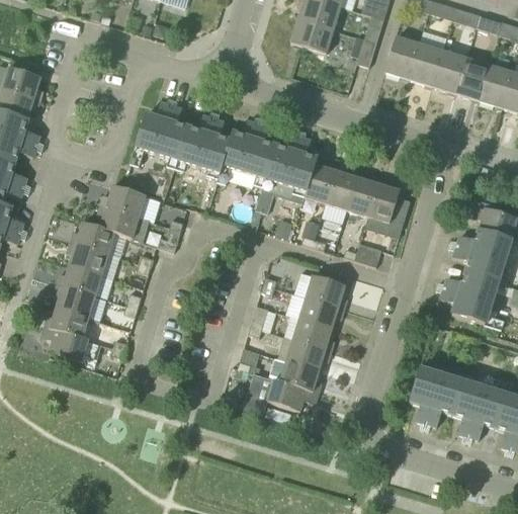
[(333,30),(340,6),(320,0),(304,0),(297,19),(333,30)]
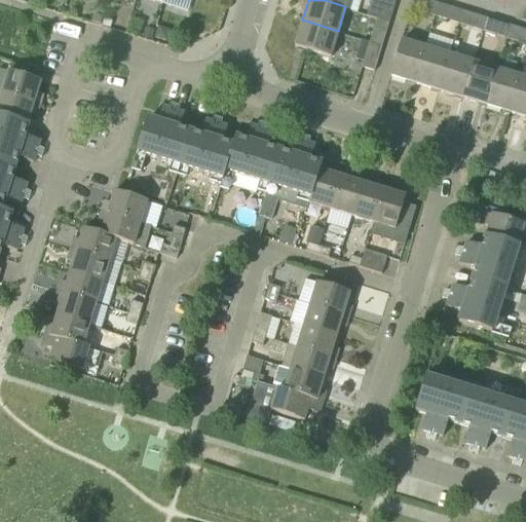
[(325,0),(345,6),(353,9),(357,0),(325,0)]
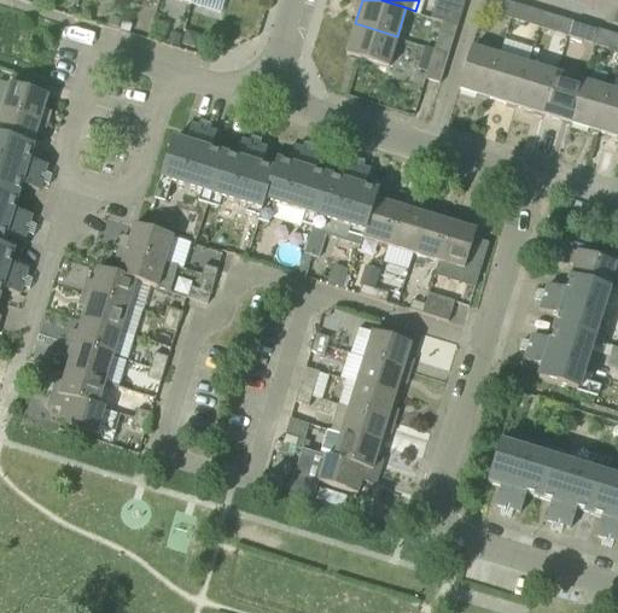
[(435,0),(431,16),(442,18),(458,23),(465,0),(435,0)]
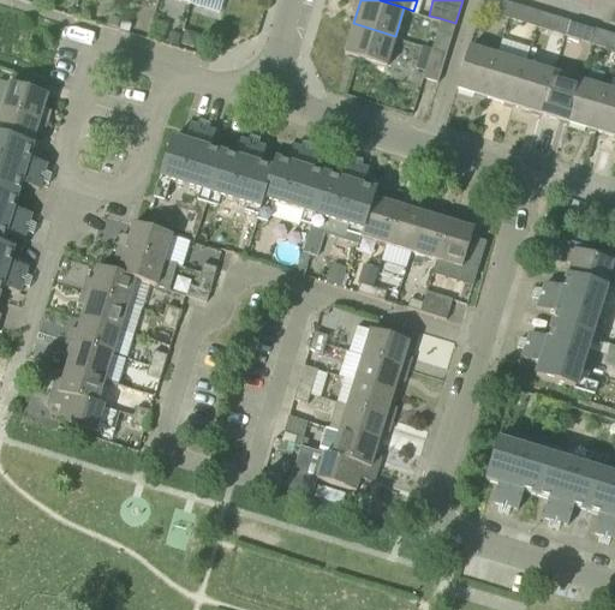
[(482,0),(481,7),(508,16),(513,1),(509,0),(482,0)]
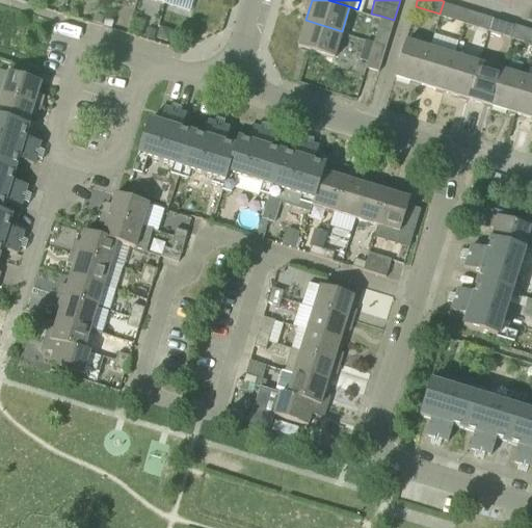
[(469,9),(444,1),(440,14),(464,22),(469,9)]
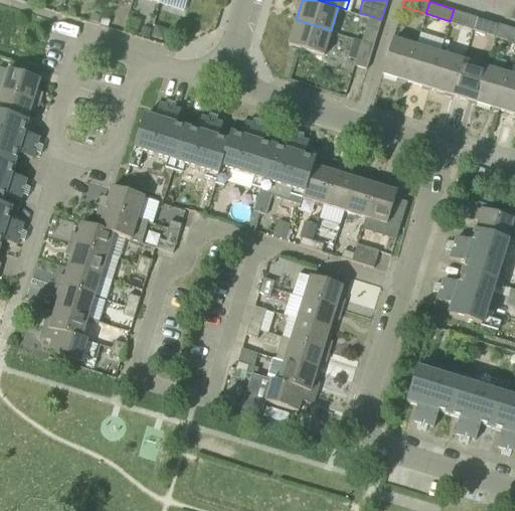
[(454,9),(450,21),(473,28),(477,16),(454,9)]
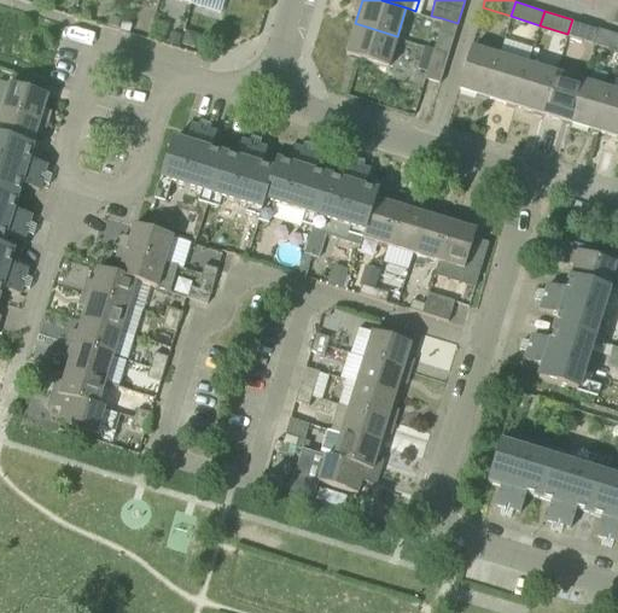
[(117,25),(121,15),(115,13),(109,16),(108,22),(117,25)]
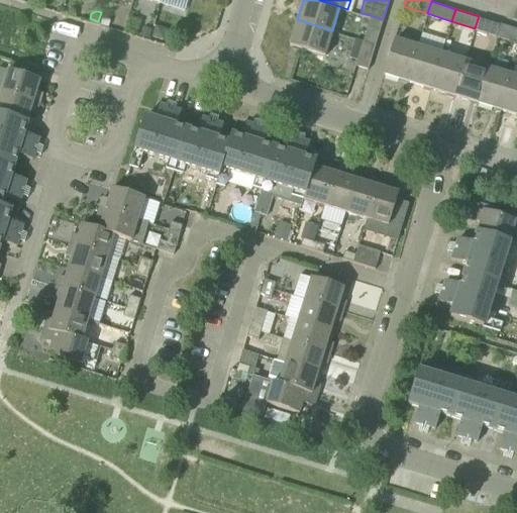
[(370,15),(363,40),(376,43),(383,19),(370,15)]
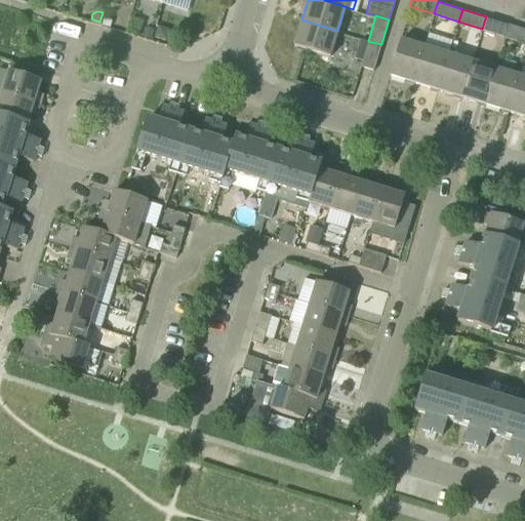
[(110,26),(112,18),(104,16),(102,24),(110,26)]
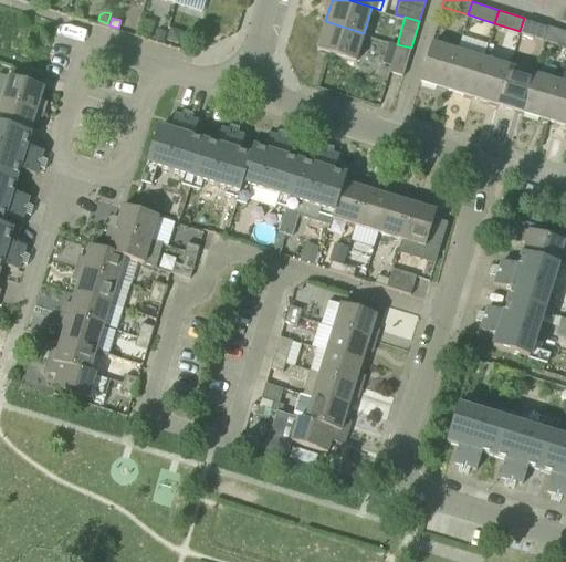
[(520,31),(545,39),(549,25),(524,18),(520,31)]
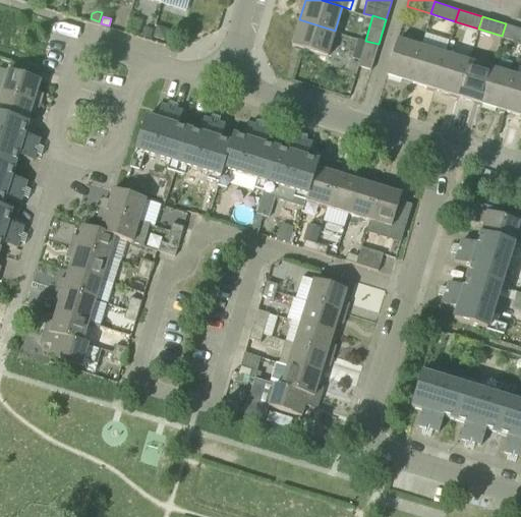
[(292,44),(327,55),(335,31),(299,19),(292,44)]
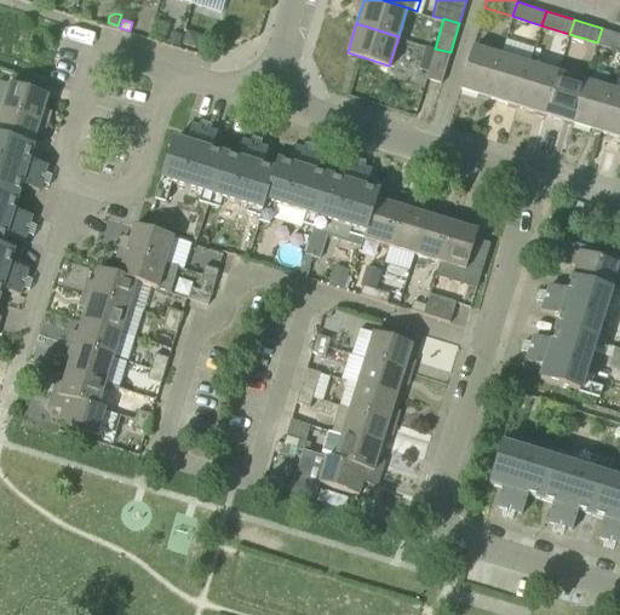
[(196,46),(200,32),(185,28),(182,41),(196,46)]
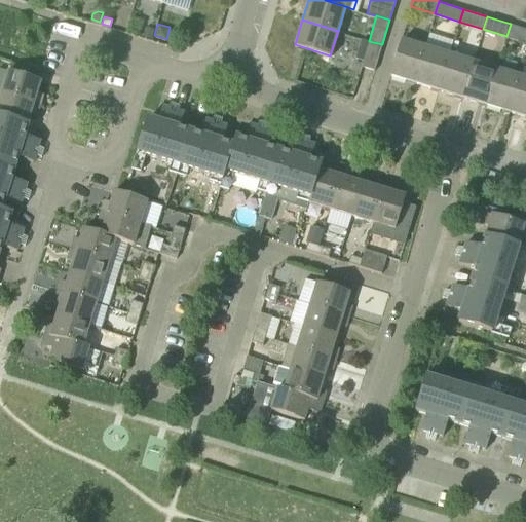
[(525,28),(519,26),(511,24),(506,36),(525,41),(525,28)]
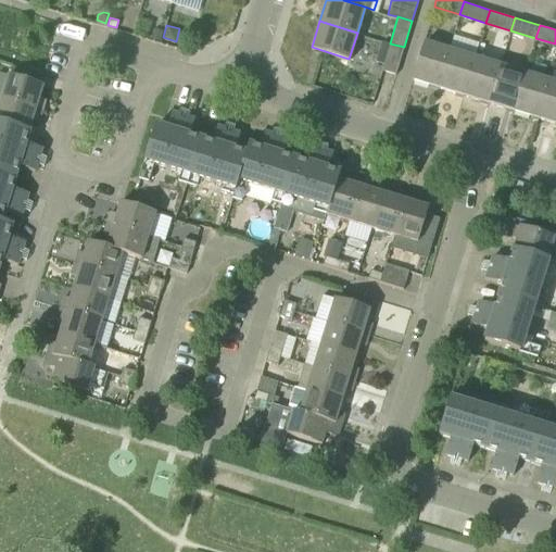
[(151,36),(161,39),(164,30),(154,27),(151,36)]
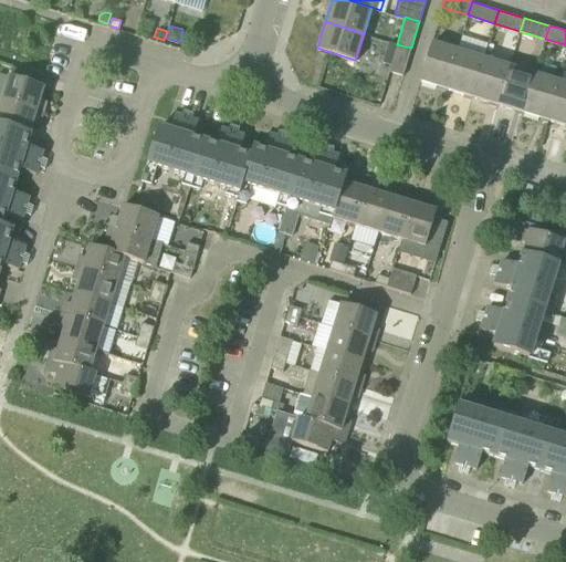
[(483,58),(488,47),(488,42),(462,34),(458,50),(447,87),(472,95),(483,58)]
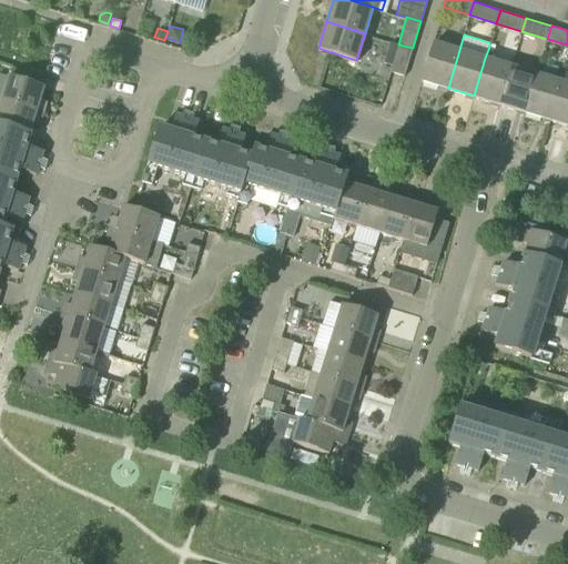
[(391,70),(404,74),(413,48),(398,44),(389,41),(384,60),(393,63),(391,70)]
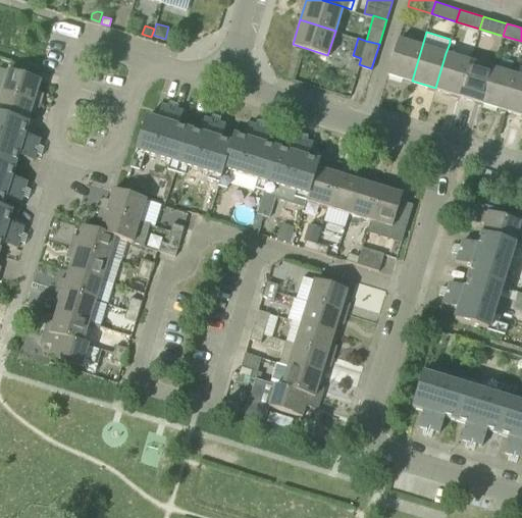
[(422,46),(398,38),(387,73),(412,81),(422,46)]
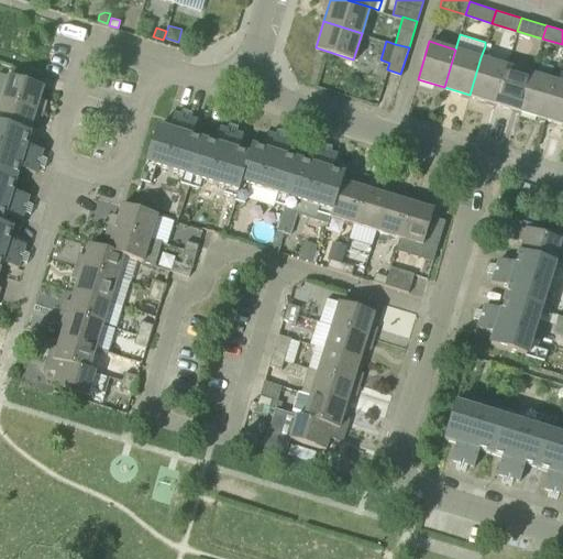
[(506,65),(481,57),(470,95),(494,102),(506,65)]
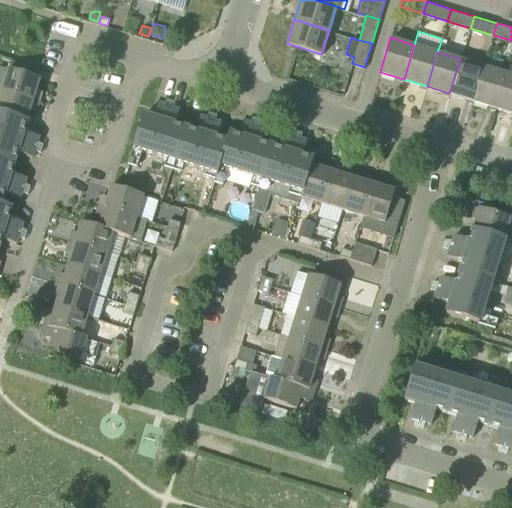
[(35,66),(0,56),(0,57),(0,88),(39,101),(42,90),(36,89),(40,78),(32,75),(35,66)]
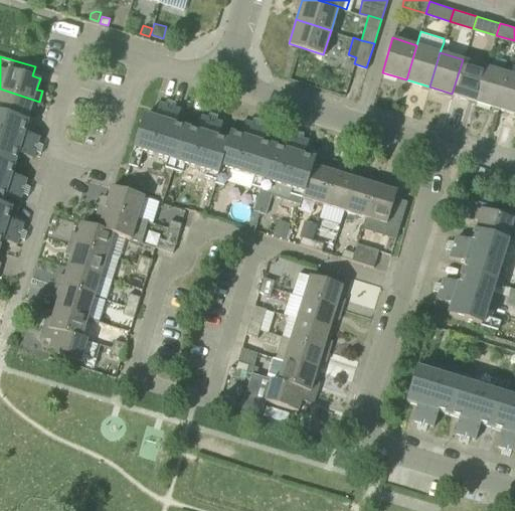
[(476,101),(487,66),(463,59),(452,94),(476,101)]
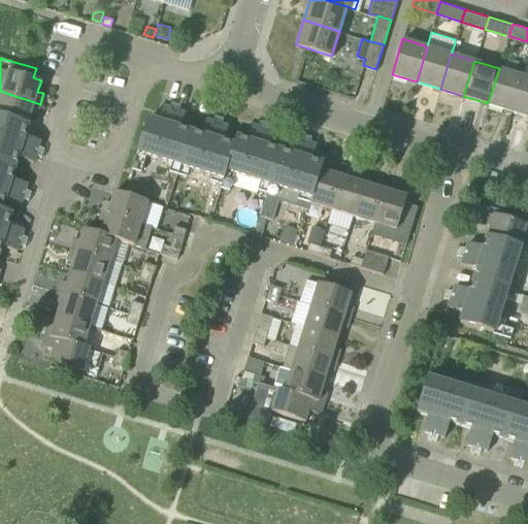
[(512,110),(523,75),(499,68),(488,103),(512,110)]
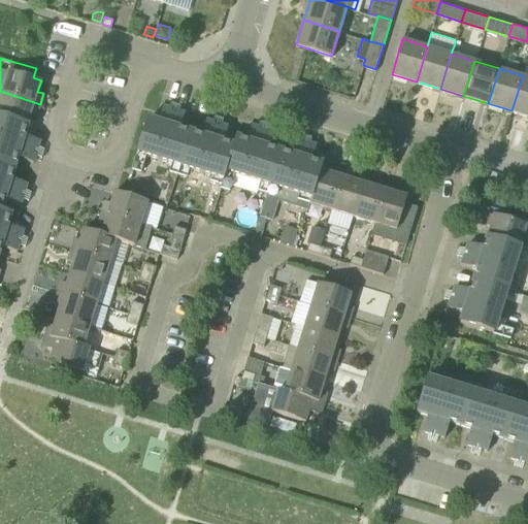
[(527,76),(523,75),(512,110),(527,116),(527,76)]
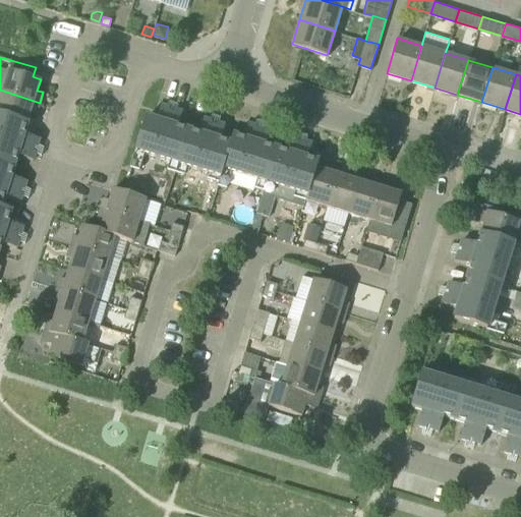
[(40,103),(0,90),(0,113),(27,122),(31,111),(36,113),(40,103)]
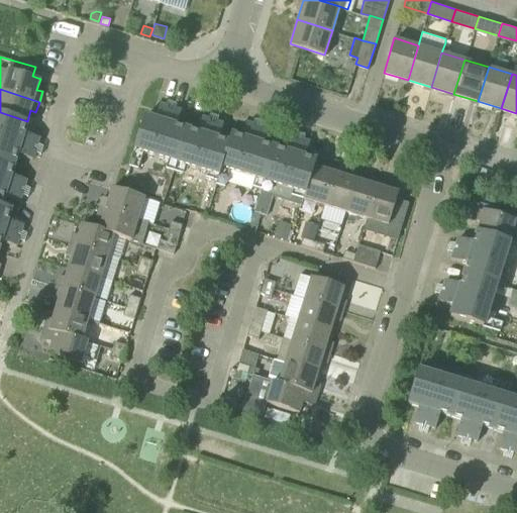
[(175,169),(187,128),(177,125),(181,110),(175,108),(177,102),(168,100),(167,105),(160,103),(156,119),(144,115),(129,164),(137,167),(142,150),(168,159),(166,167),(175,169)]
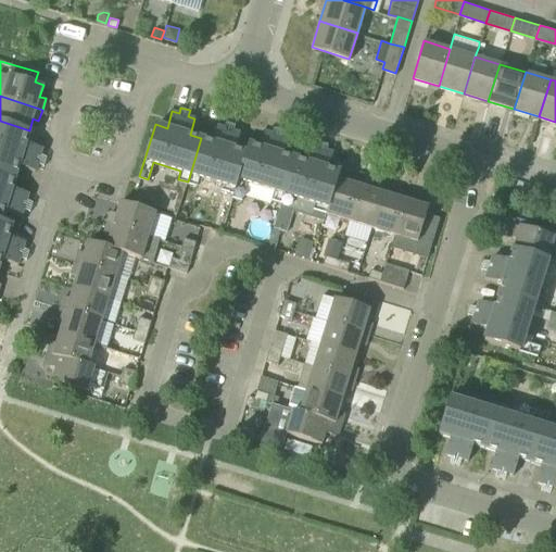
[(0,121),(0,171),(15,175),(19,164),(35,170),(37,162),(43,164),(47,155),(40,153),(42,147),(25,141),(29,130),(0,121)]
